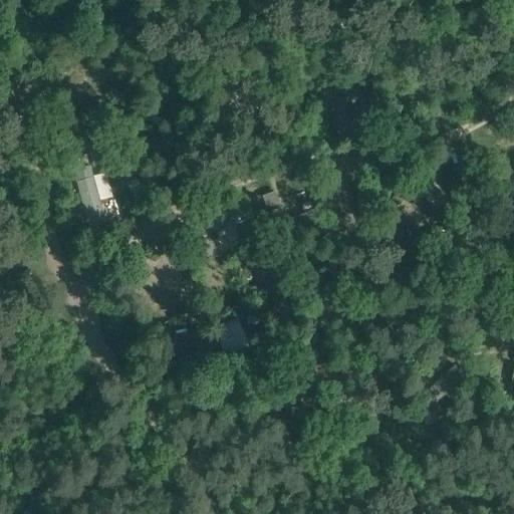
[(362,121),(356,121),(357,127),(376,126),(373,89),(349,91),(349,97),(337,98),(337,106),(360,104),(362,121)]
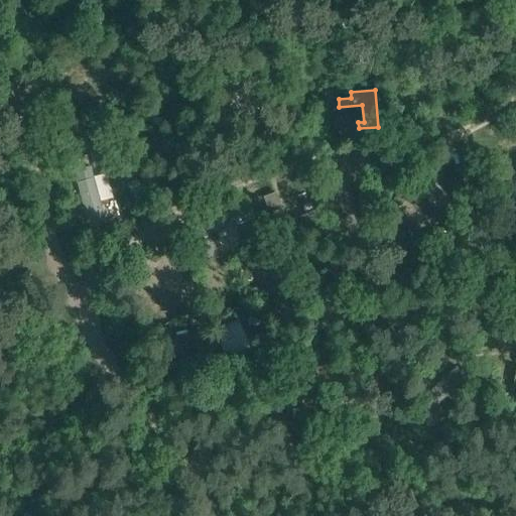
[(127,156),(117,163),(123,173),(133,167),(127,156)]
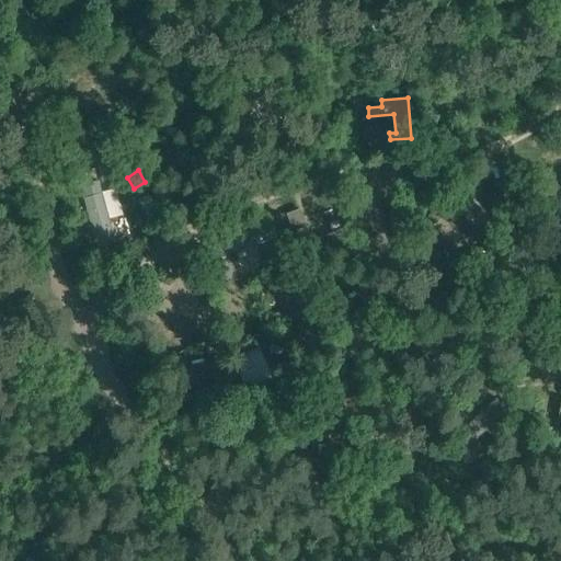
[(113,187),(90,195),(98,224),(122,216),(113,187)]
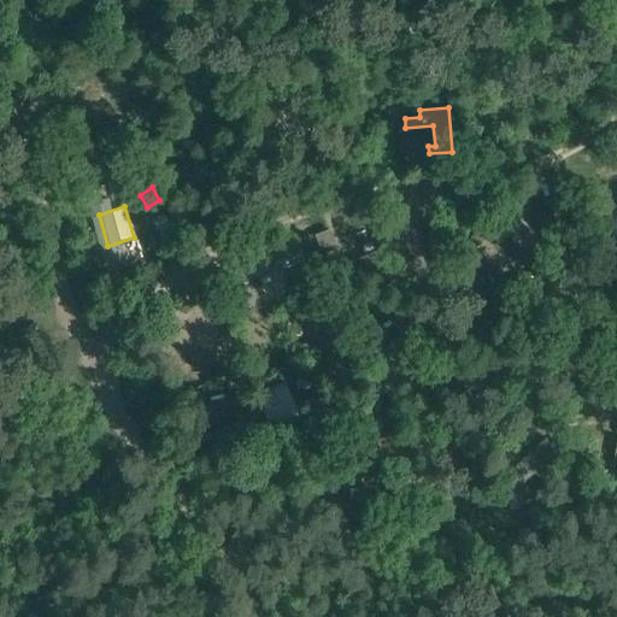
[(540,242),(515,207),(470,240),(482,257),(510,235),(524,254),(540,242)]
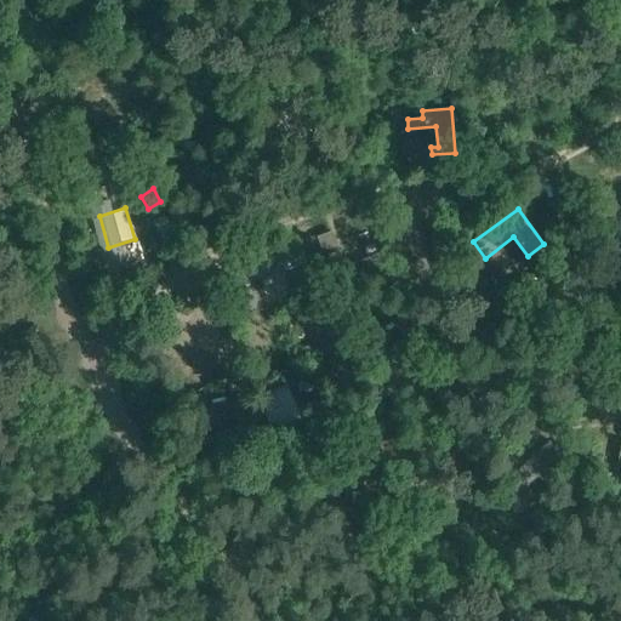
[(331,232),(318,237),(324,251),(337,246),(331,232)]
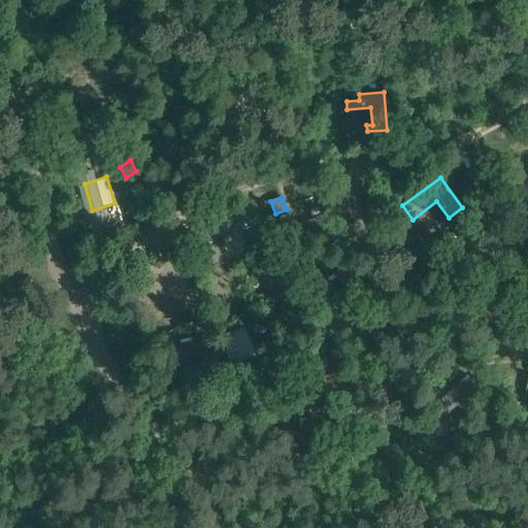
[(293,226),(327,209),(323,200),(288,216),(293,226)]
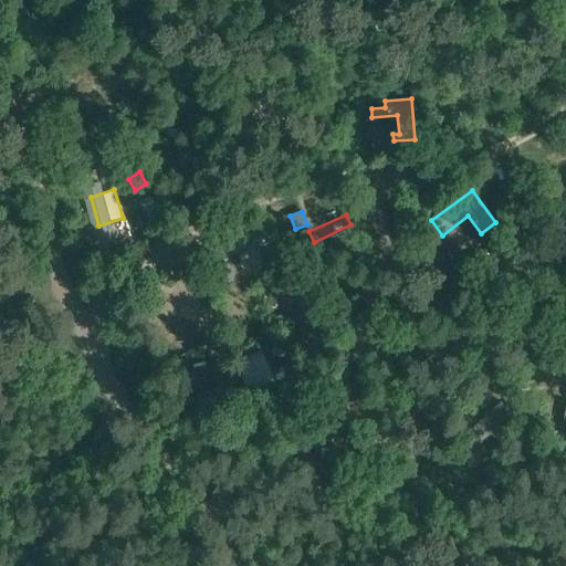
[(237,253),(259,244),(268,268),(286,261),(272,221),(230,237),(237,253)]
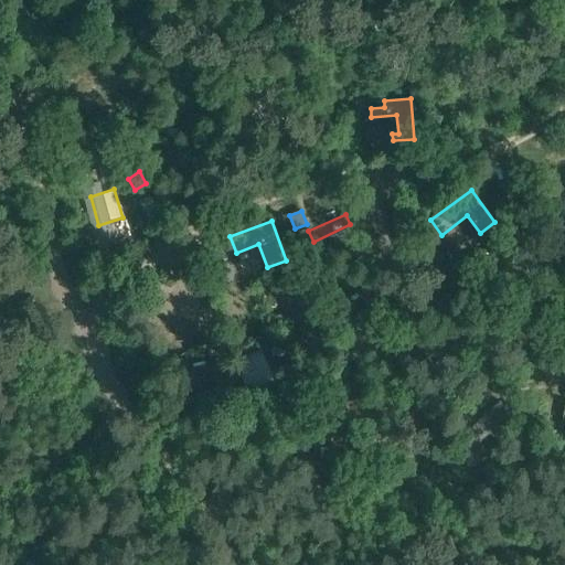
[(539,238),(525,241),(526,254),(541,252),(539,238)]
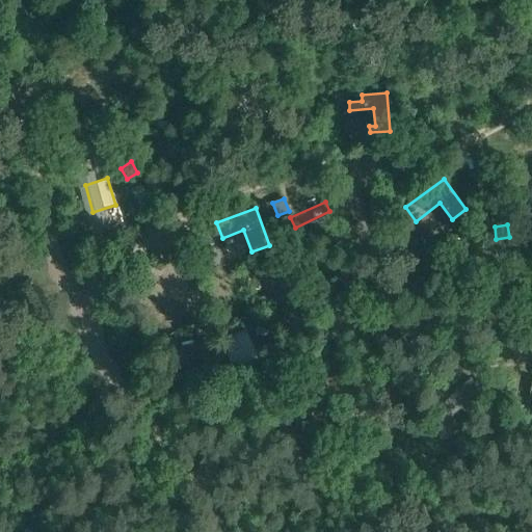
[(203,246),(214,241),(209,228),(197,232),(203,246)]
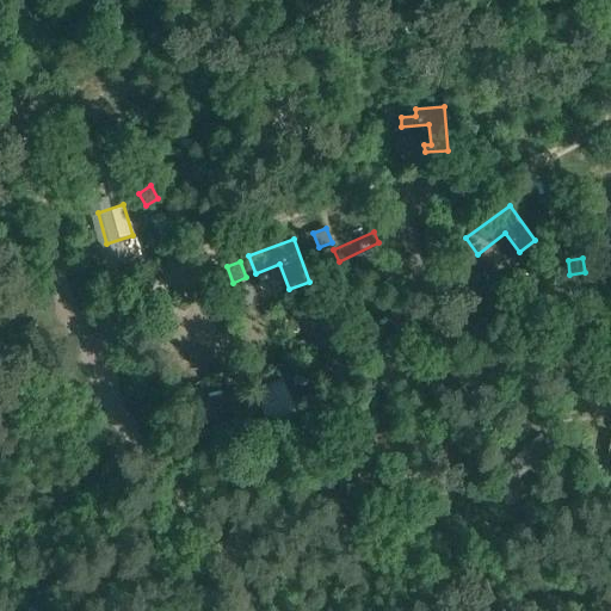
[(471,266),(460,276),(467,284),(479,276),(471,266)]
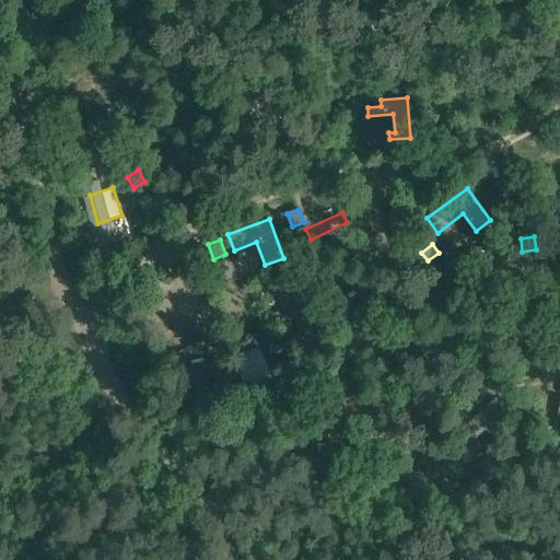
[(279,313),(267,317),(271,327),(282,323),(279,313)]
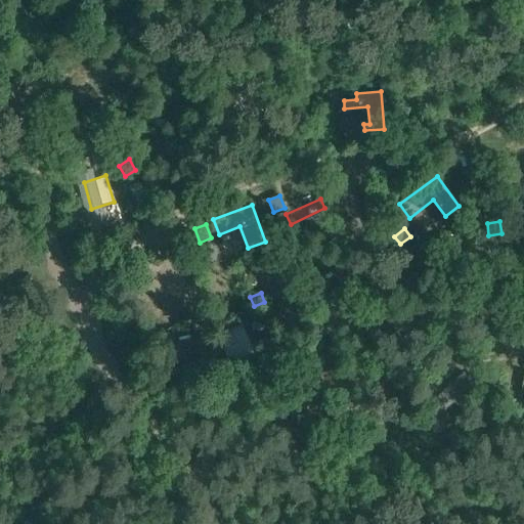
[(219,338),(231,363),(254,353),(242,328),(219,338)]
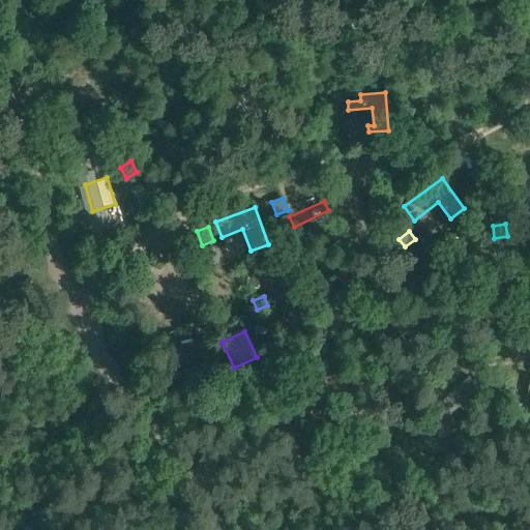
[(469,376),(427,415),(438,428),(460,407),(472,419),(482,409),(471,396),(480,388),(469,376)]
